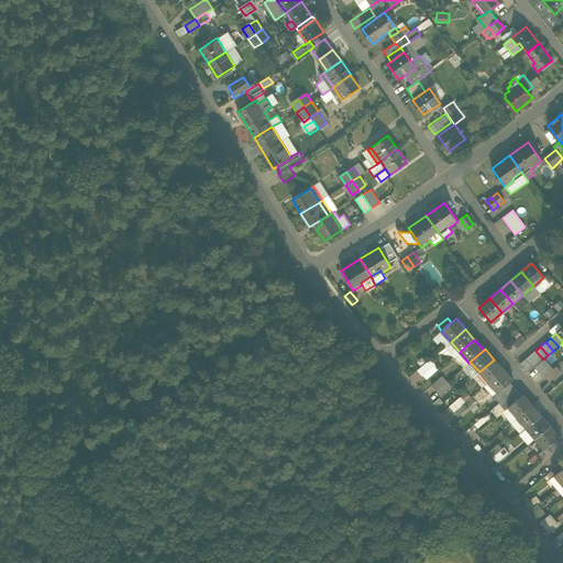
[(536,351),(530,355),(538,364),(543,360),(536,351)]
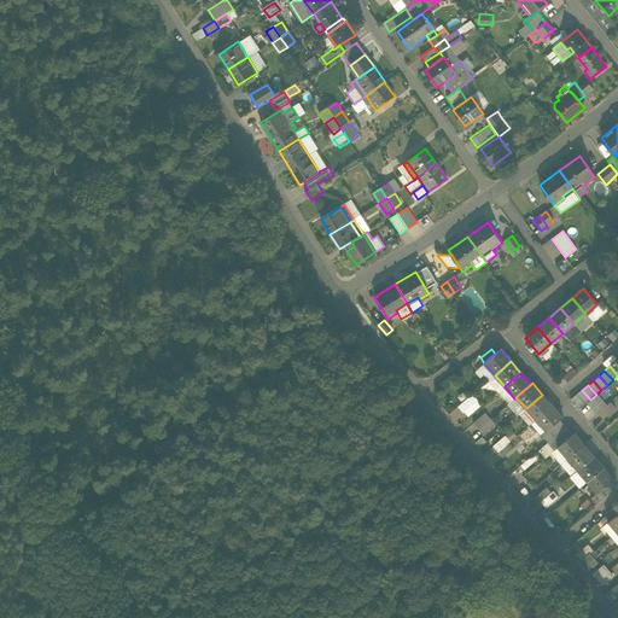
[(582,390),(576,395),(584,404),(590,400),(582,390)]
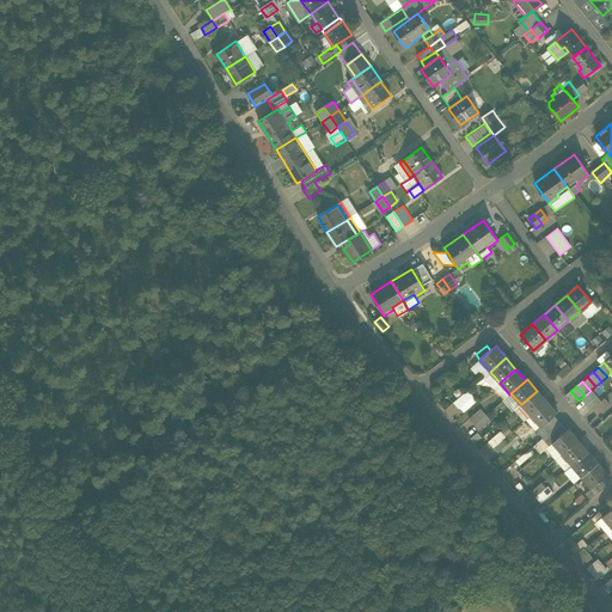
[(454,402),(459,407),(471,397),(466,391),(454,402)]
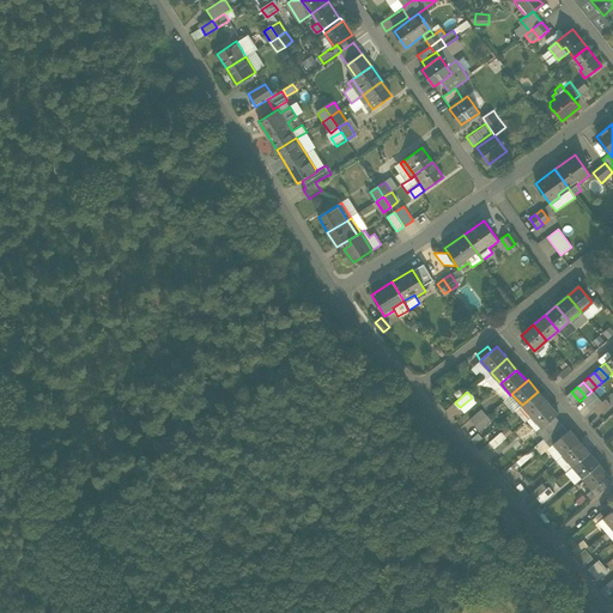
[(522,405),(532,417),(547,402),(538,392),(522,405)]
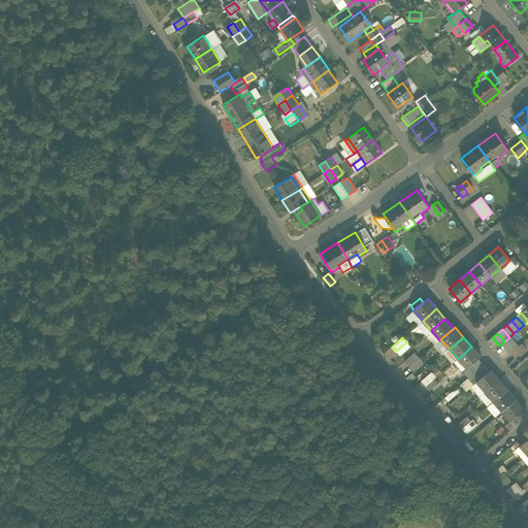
[(494,350),(499,345),(492,337),(487,341),(494,350)]
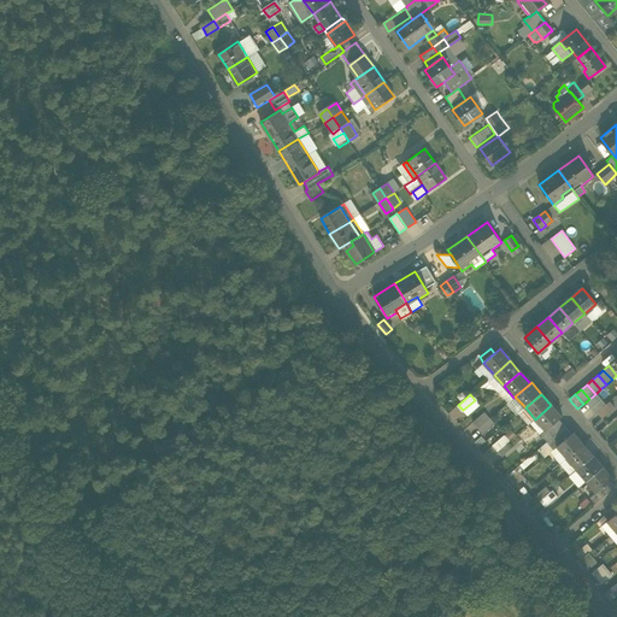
[(586,404),(595,415),(597,412),(606,405),(597,394),(586,404)]
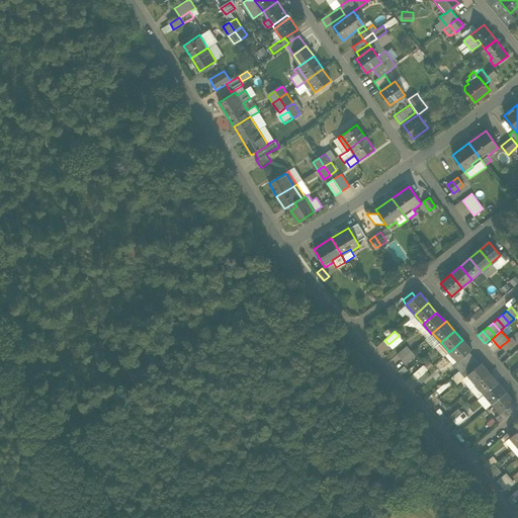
[(501,346),(505,351),(516,342),(512,337),(509,340),(501,346)]
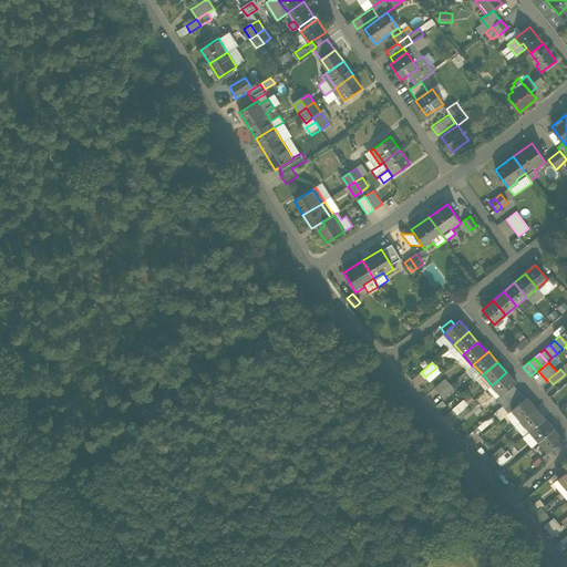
[(516,383),(506,372),(492,385),(501,397),(513,387),(516,383)]
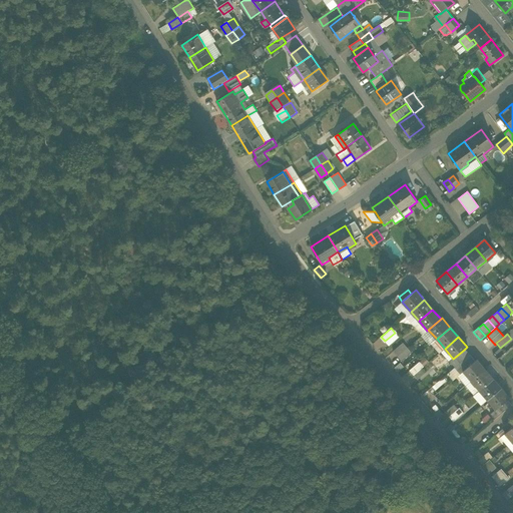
[(393,352),(397,357),(407,348),(403,343),(393,352)]
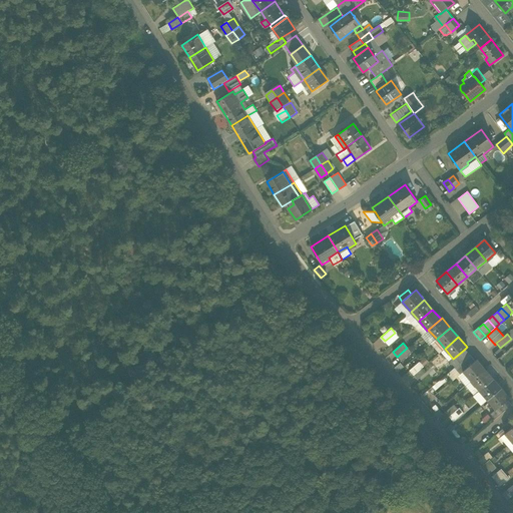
[(411,352),(407,348),(397,357),(401,361),(411,352)]
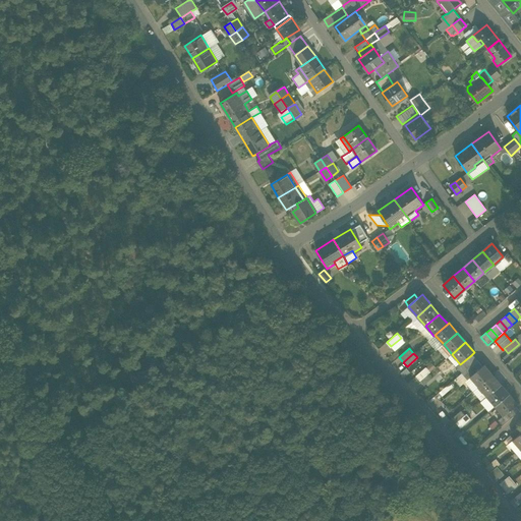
[(462,373),(465,370),(476,361),(471,355),(460,364),(457,367),(462,373)]
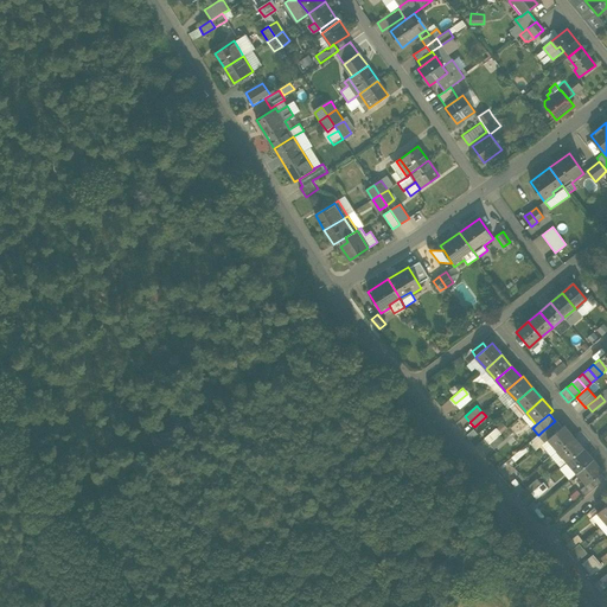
[(561,428),(555,421),(542,432),(548,440),(561,428)]
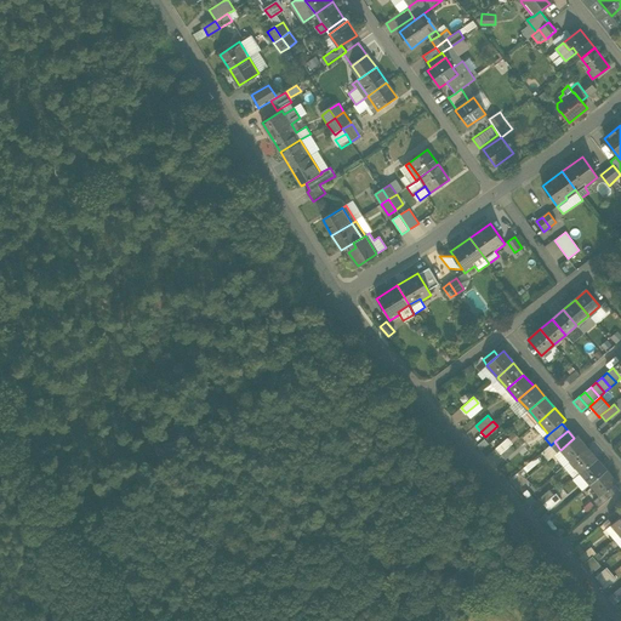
[(560,450),(571,461),(587,448),(577,436),(574,438),(560,450)]
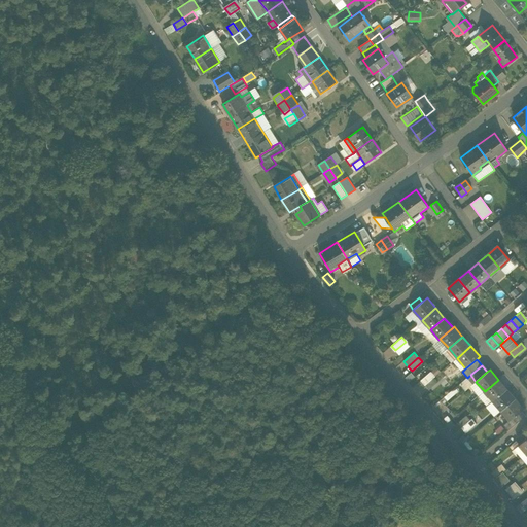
[(419,380),(424,386),(433,378),(429,372),(419,380)]
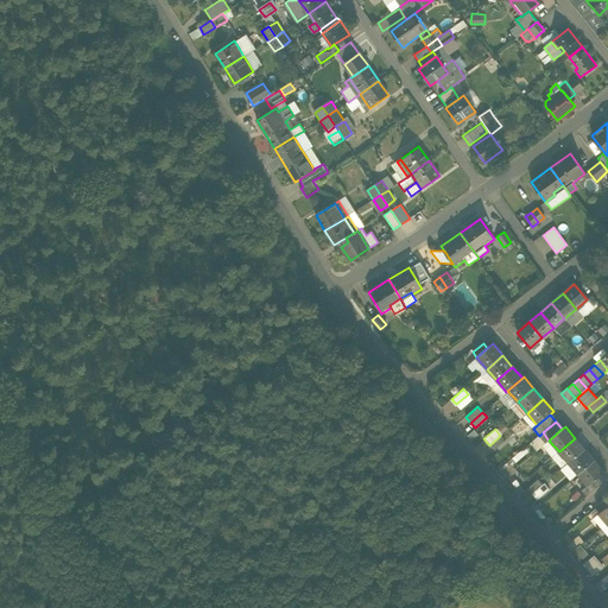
[(505,442),(500,436),(489,445),(494,451),(505,442)]
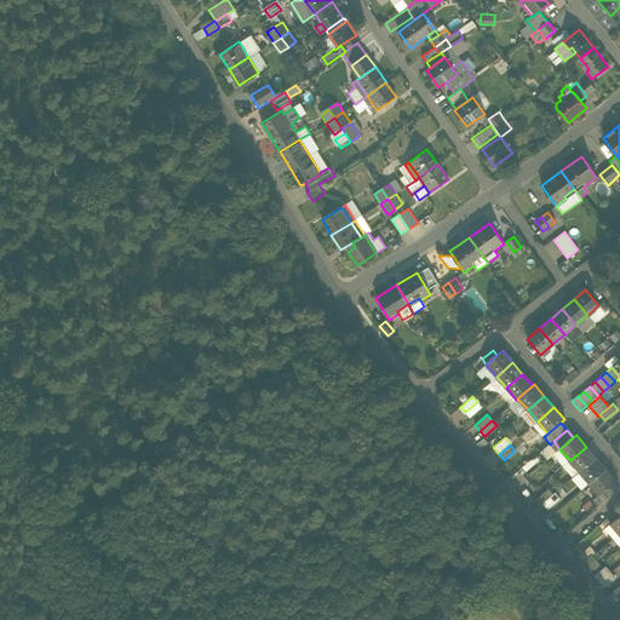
[(570,460),(580,471),(596,458),(586,447),(570,460)]
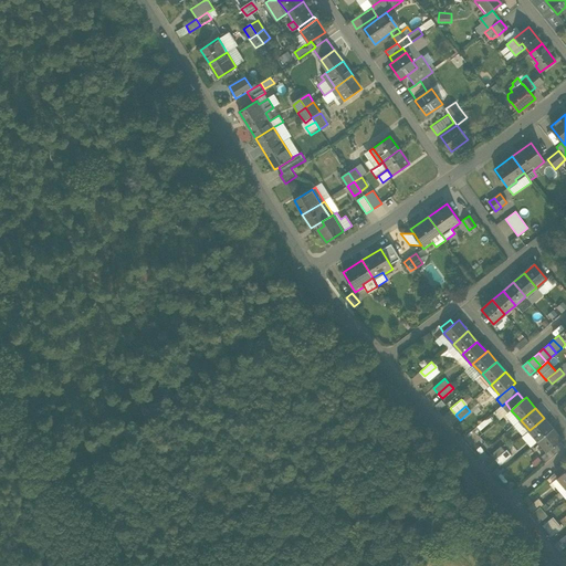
[(530,430),(538,441),(553,429),(544,418),(530,430)]
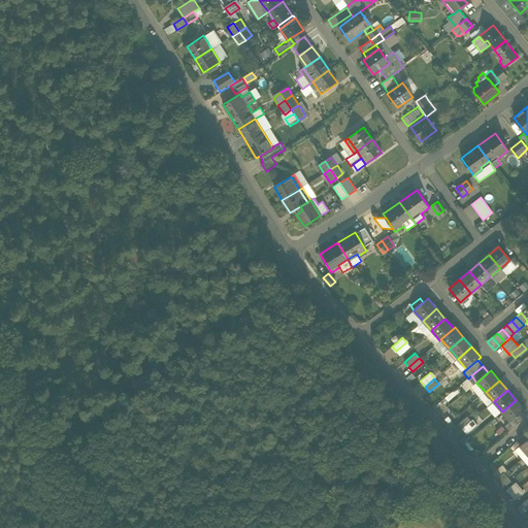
[(524,410),(516,400),(502,411),(510,421),(510,422),(522,411),(524,410)]
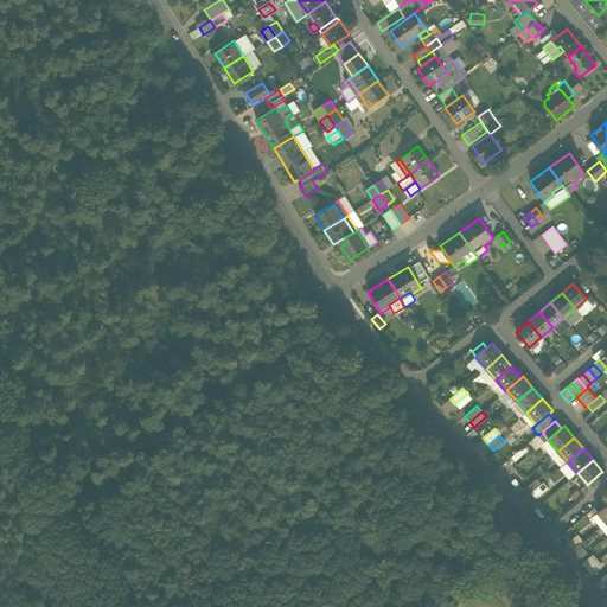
[(577,473),(568,461),(561,468),(570,479),(577,473)]
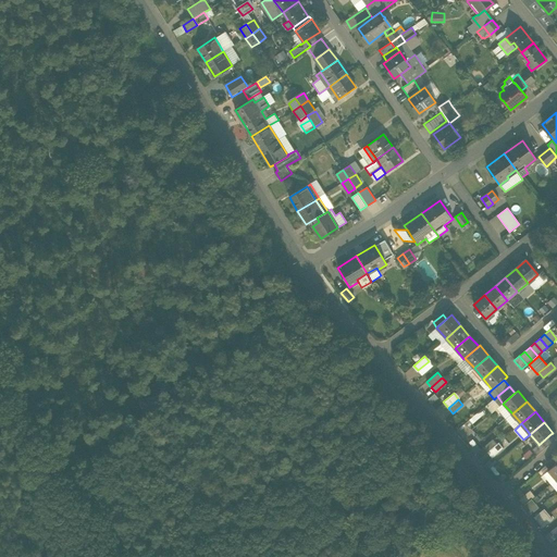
[(539,445),(539,444),(537,445),(532,449),(536,455),(555,440),(551,434),(539,445)]
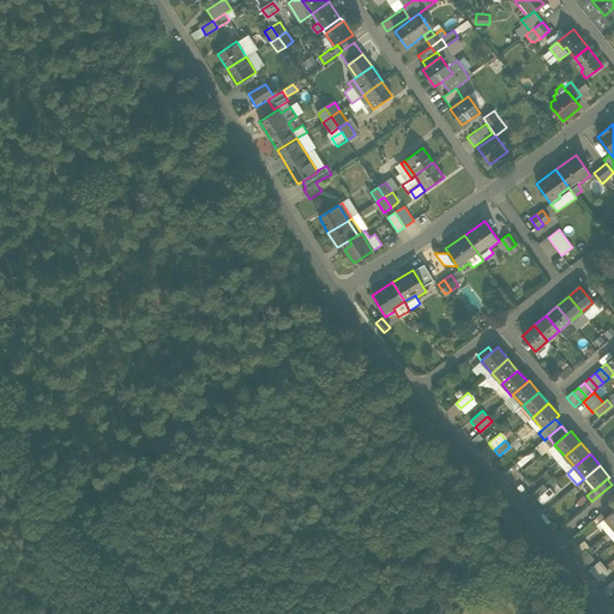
[(537,499),(548,489),(543,485),(533,494),(537,499)]
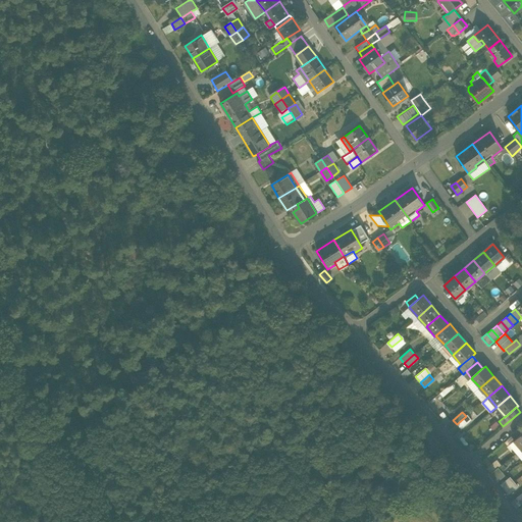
[(466,416),(457,424),(461,429),(472,420),(467,415),(466,416)]
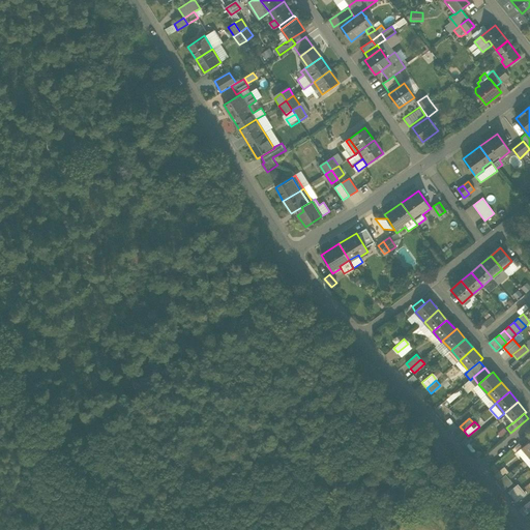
[(524,461),(529,455),(529,454),(529,440),(522,447),(517,452),(524,461)]
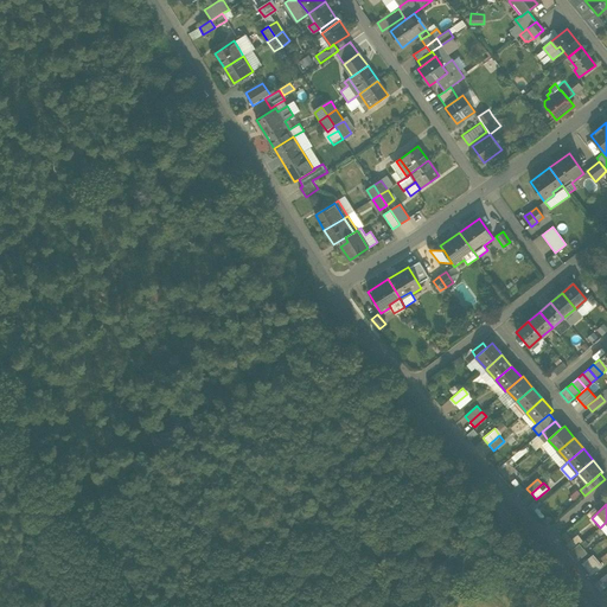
[(567,543),(572,549),(581,542),(576,536),(567,543)]
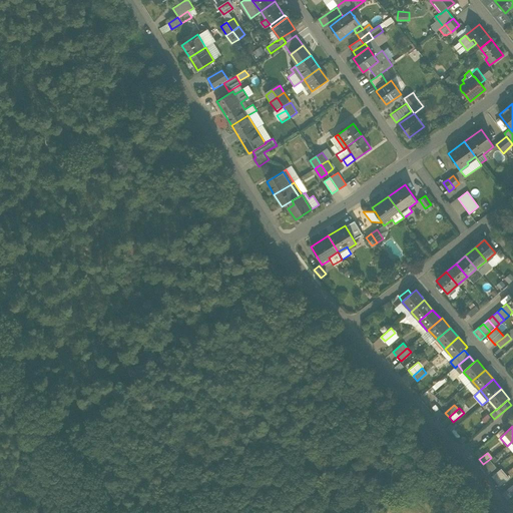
[(487,475),(495,469),(488,461),(480,467),(487,475)]
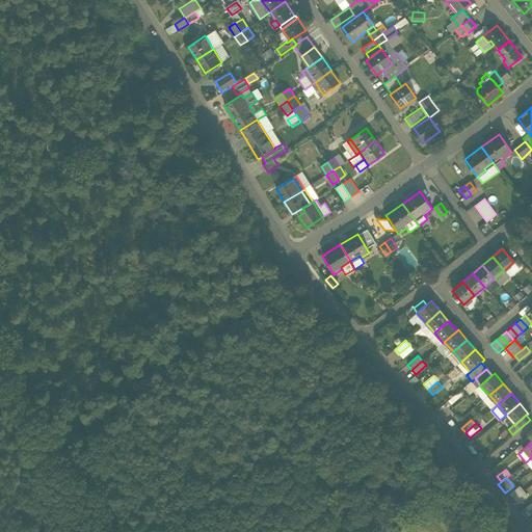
[(510,495),(513,500),(524,491),(520,486),(510,495)]
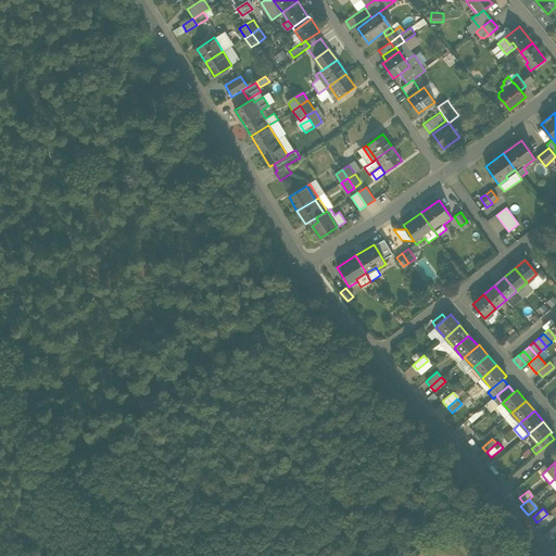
[(552,519),(547,514),(536,522),(541,527),(552,519)]
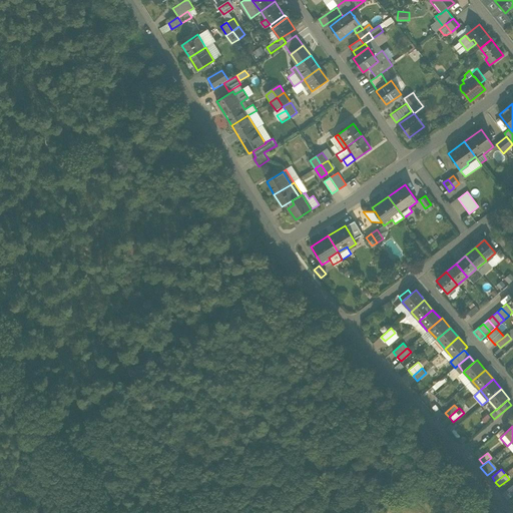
[(512,486),(503,495),(507,500),(512,494),(512,486)]
